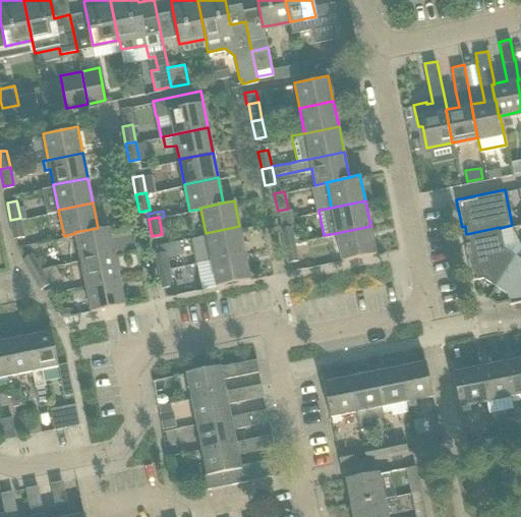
[(20,218),(10,220),(13,236),(23,235),(20,218)]
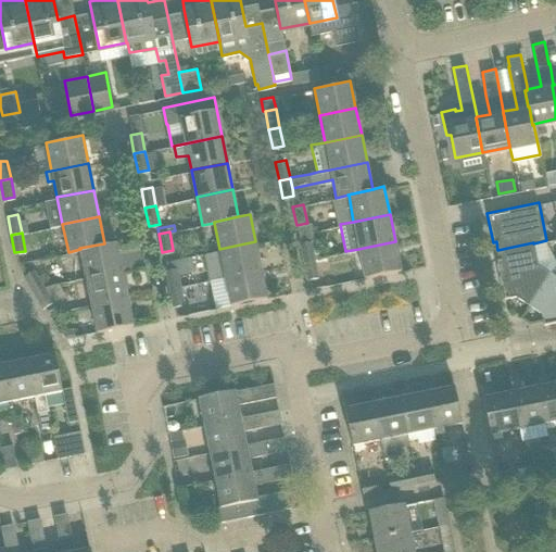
[(300,241),(303,260),(314,258),(311,239),(300,241)]
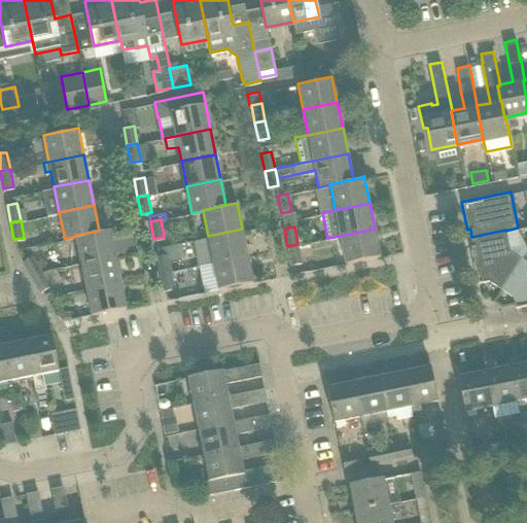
[(76,236),(81,262),(115,254),(110,229),(99,231),(75,235),(76,236)]
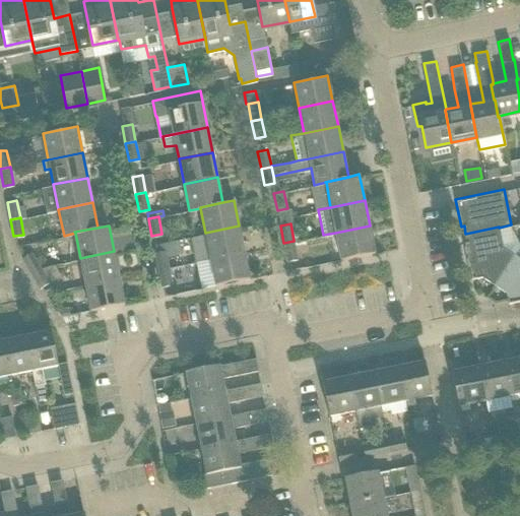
[(205,233),(210,258),(244,251),(239,226),(205,233)]
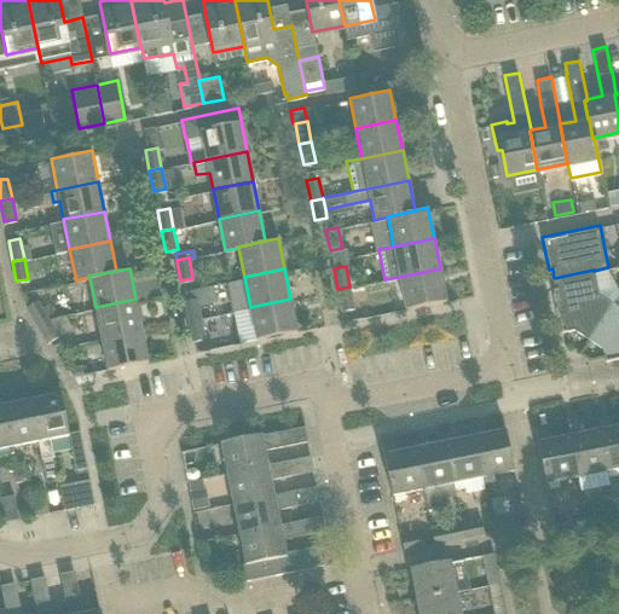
[(440,268),(399,277),(406,307),(446,300),(440,268)]
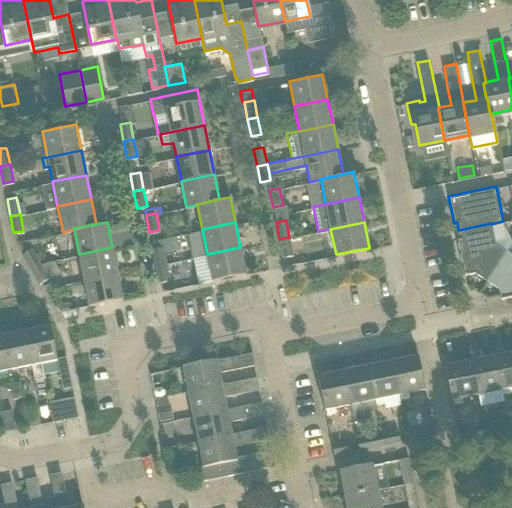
[(474,271),(486,279),(506,249),(494,241),(491,224),(491,223),(458,230),(460,237),(457,238),(464,273),(474,271)]
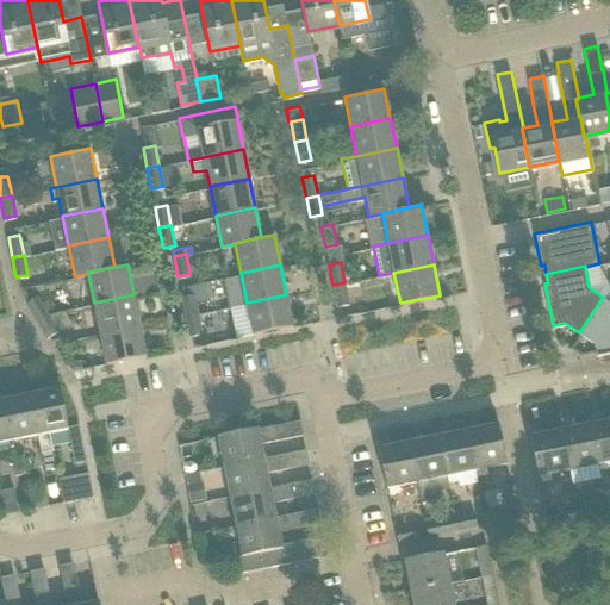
[(344,282),(332,285),(337,305),(349,303),(344,282)]
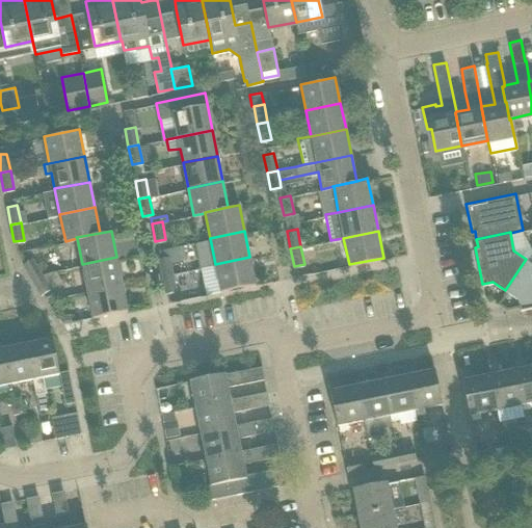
[(158,257),(162,274),(173,272),(168,255),(158,257)]
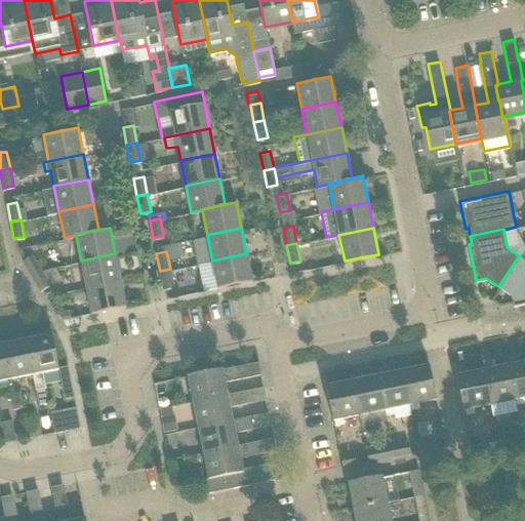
[(23,258),(32,274),(40,269),(31,253),(23,258)]
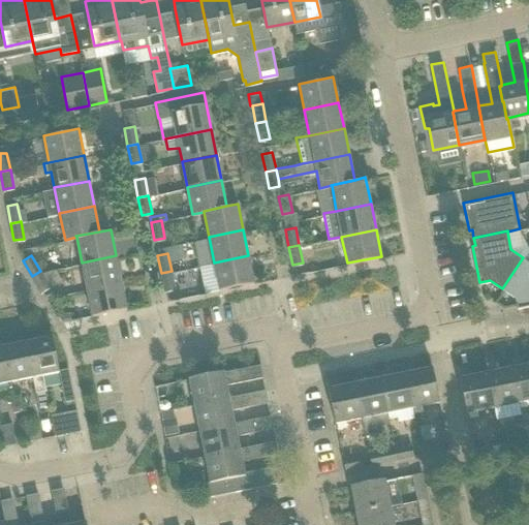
[(82,263),(87,288),(121,281),(116,255),(82,263)]
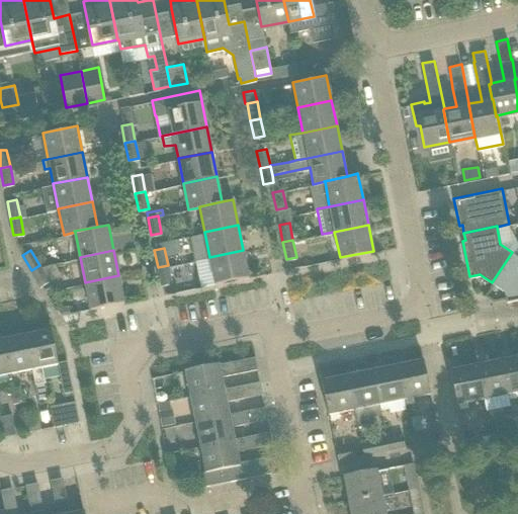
[(243,250),(209,257),(214,282),(248,276),(243,250)]
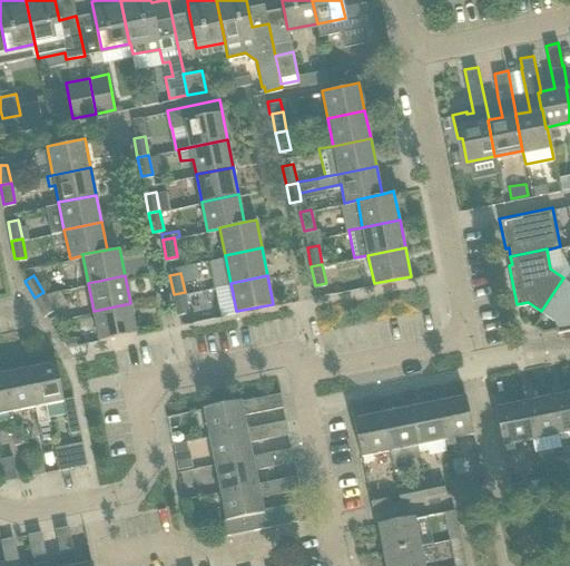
[(569,281),(563,277),(541,311),(554,320),(557,331),(569,328),(569,281)]
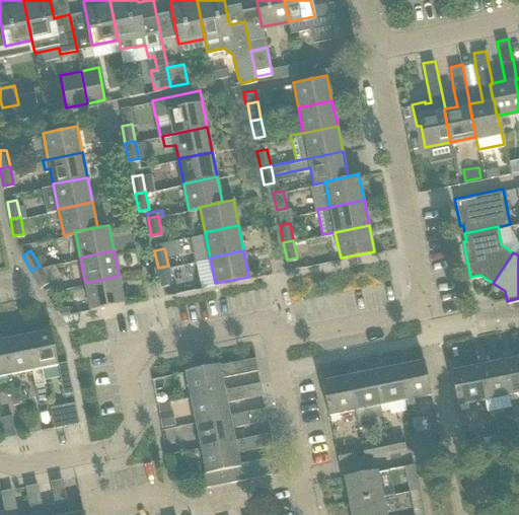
[(40,266),(31,271),(40,286),(49,281),(40,266)]
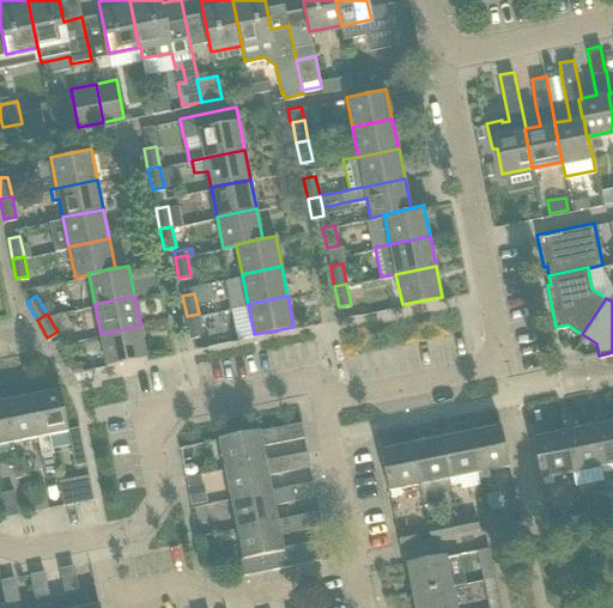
[(199,314),(187,316),(190,336),(202,334),(199,314)]
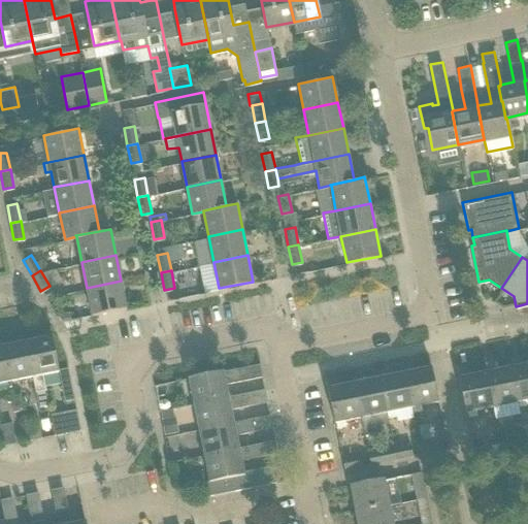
[(121,281),(87,288),(92,314),(126,307),(121,281)]
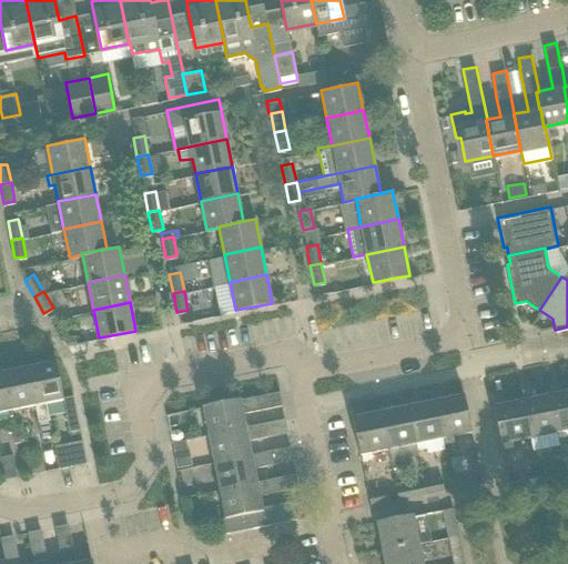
[(66,344),(71,354),(87,351),(88,340),(66,344)]
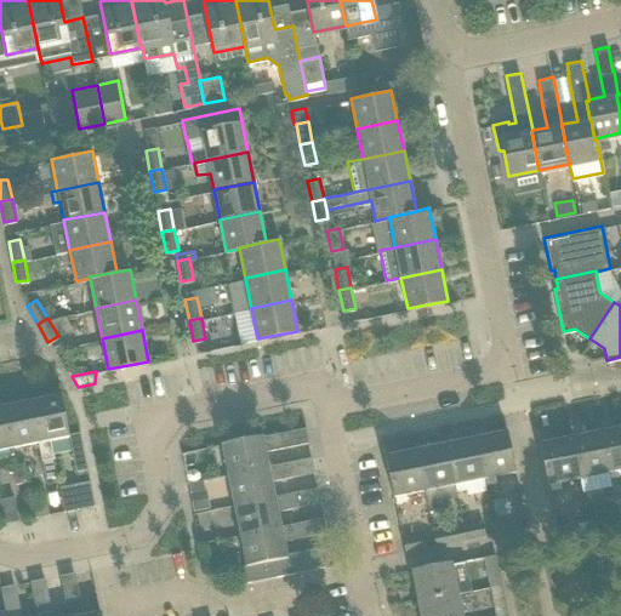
[(38,440),(41,458),(53,456),(51,438),(68,434),(69,434),(61,393),(29,399),(38,440)]
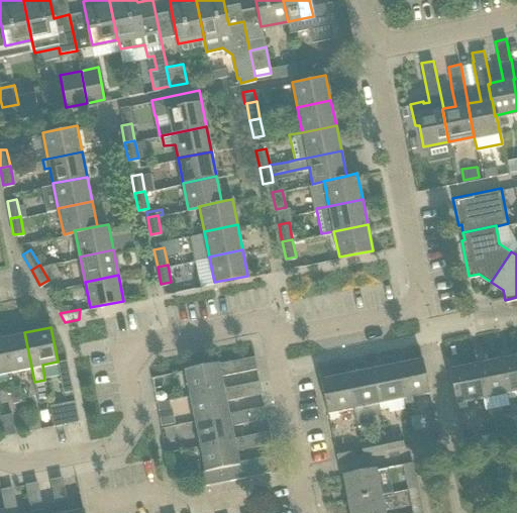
[(0,338),(6,372),(31,367),(24,332),(0,337),(0,338)]
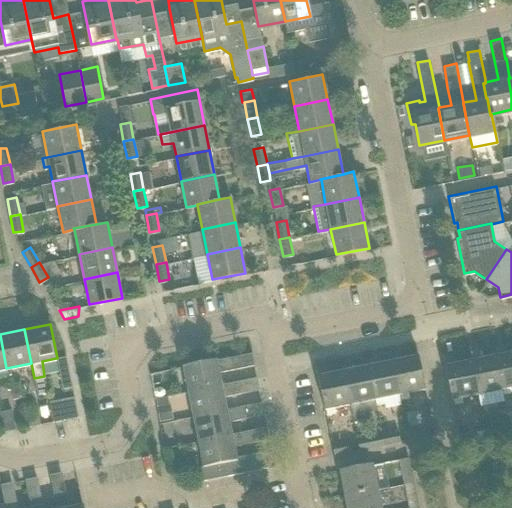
[(495,354),(494,354),(501,388),(502,388),(503,393),(511,390),(511,386),(511,385),(511,350),(505,352),(503,347),(493,349),(495,354)]
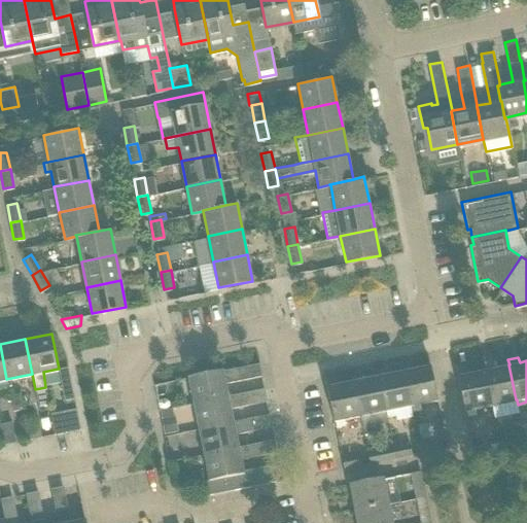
[(187,375),(194,403),(227,395),(227,394),(225,381),(261,374),(261,373),(260,373),(258,362),(259,362),(258,361),(222,369),(222,368),(187,375)]
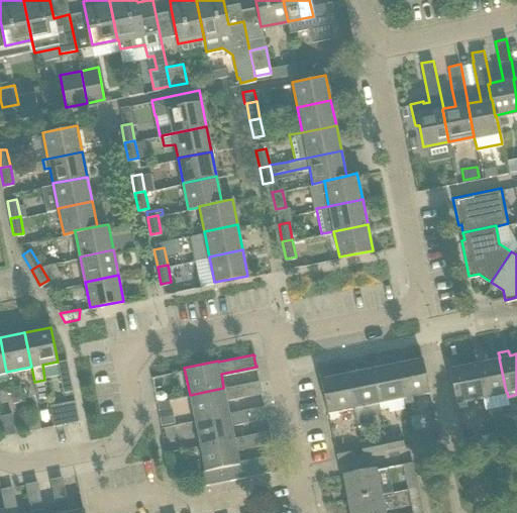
[(429,392),(422,357),(407,361),(404,355),(395,357),(396,364),(396,363),(403,397),(404,397),(404,401),(413,400),(412,395),(429,392)]
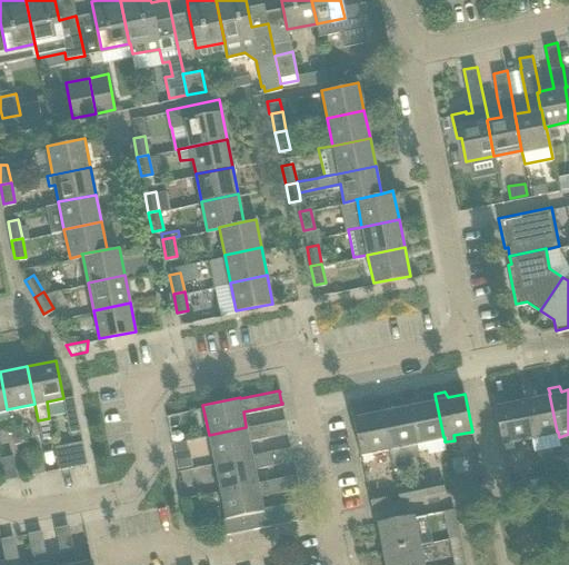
[(522,399),(521,399),(529,437),(531,436),(532,443),(542,440),(541,435),(557,432),(549,394),(535,397),(532,392),(521,394),(522,399)]
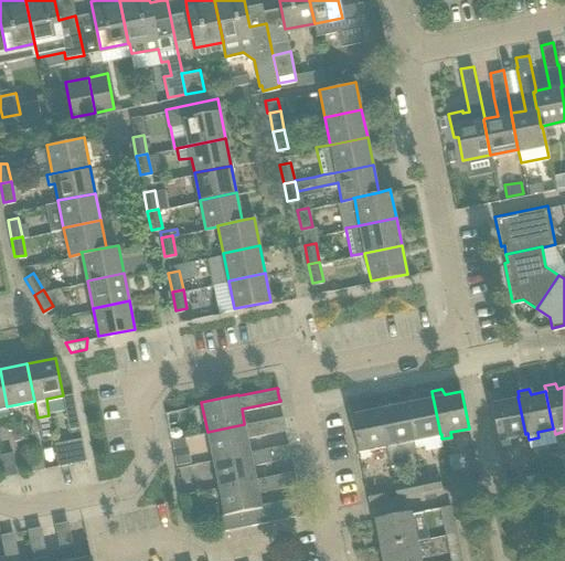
[(73,393),(63,395),(62,395),(65,412),(68,427),(80,425),(73,393)]
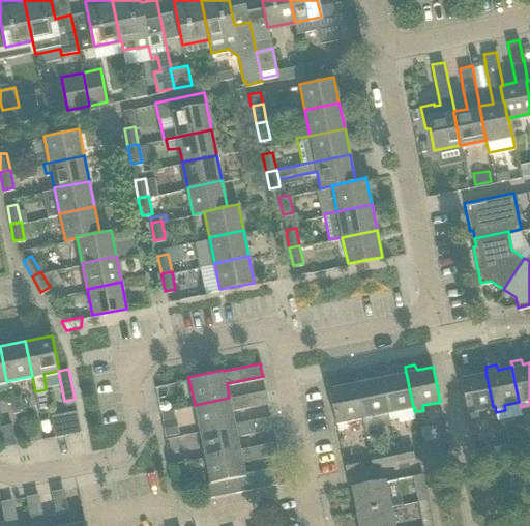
[(413,407),(406,372),(406,373),(391,375),(389,370),(379,372),(380,378),(381,377),(387,412),(388,412),(389,416),(398,415),(396,410),(413,407)]
